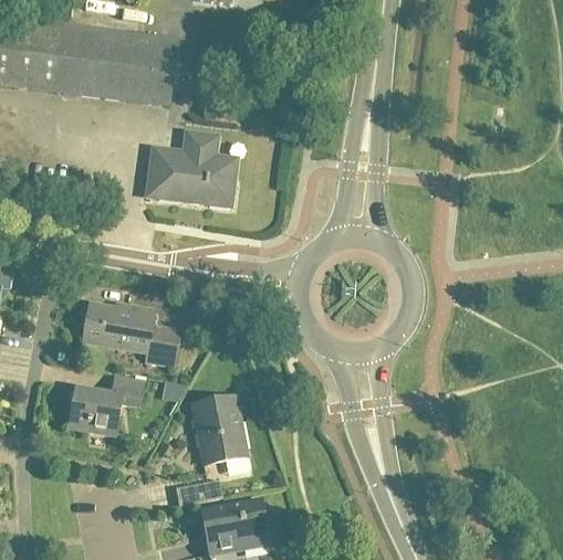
[(174,35),(62,21),(0,12),(0,82),(53,90),(165,104),(174,35)]
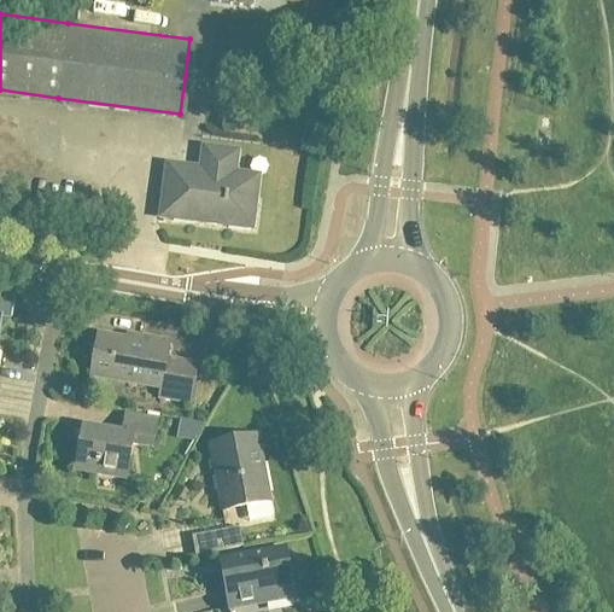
[(165,161),(159,209),(247,221),(253,172),(231,169),(233,147),(202,144),(199,165),(165,161)]
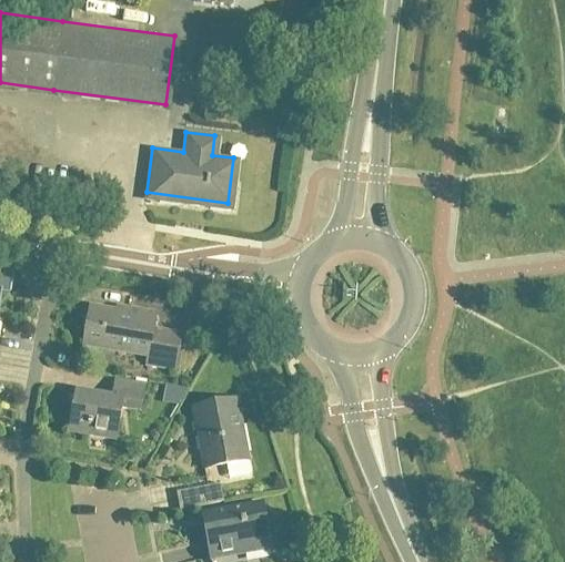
[(144,360),(174,366),(180,331),(151,326),(154,310),(127,306),(127,310),(89,304),(82,340),(147,351),(144,360)]
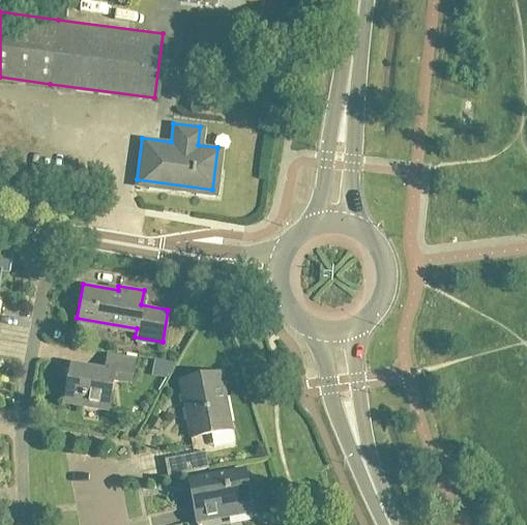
[(108,407),(109,399),(113,377),(130,380),(135,357),(105,352),(103,367),(69,360),(63,399),(82,402),(108,407)]
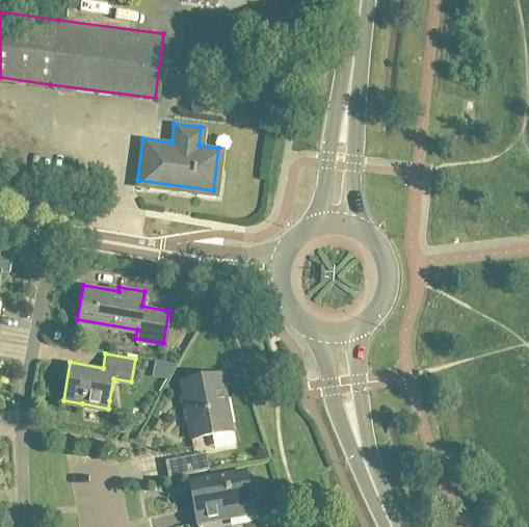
[(231,428),(220,371),(180,379),(190,437),(231,428)]
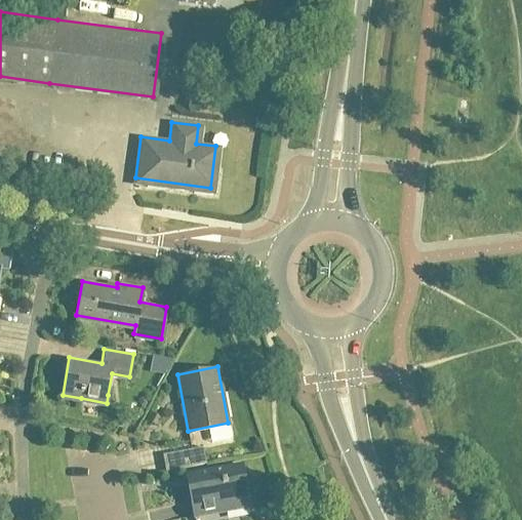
[(161,451),(164,468),(204,460),(201,443),(161,451)]
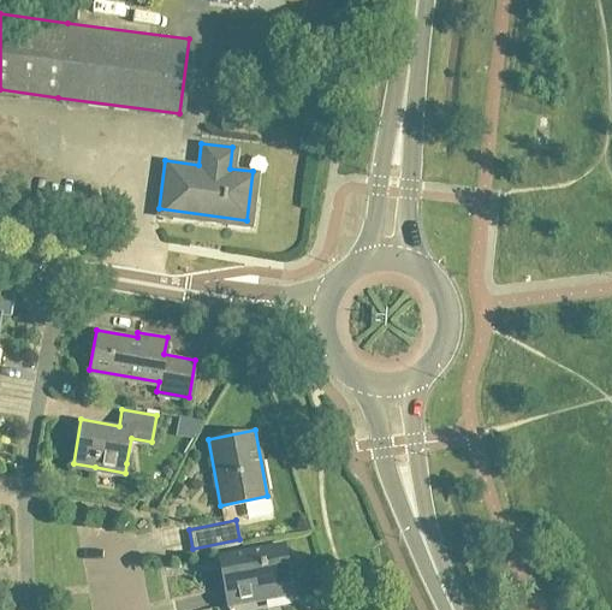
[(292,590),(283,542),(218,554),(227,603),(292,590)]
